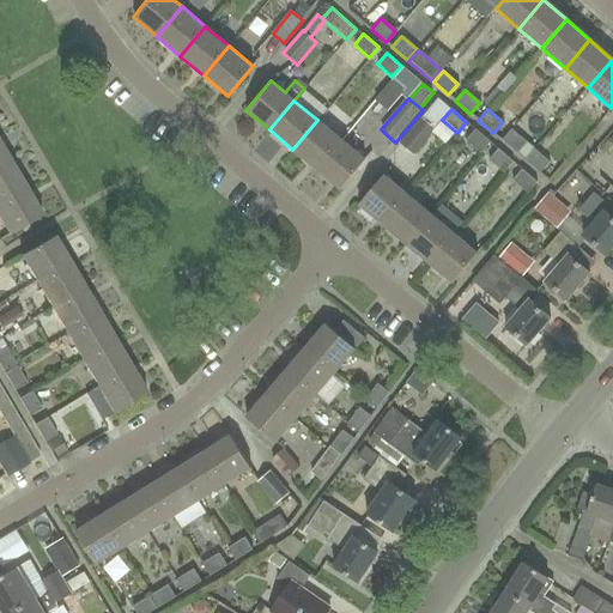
[(317,120),(292,150),(315,169),(340,139),(317,120)]
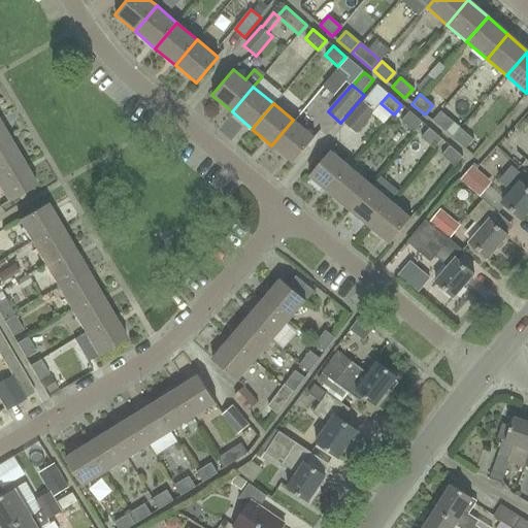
[(356,135),(374,113),(363,104),(344,126),(356,135)]
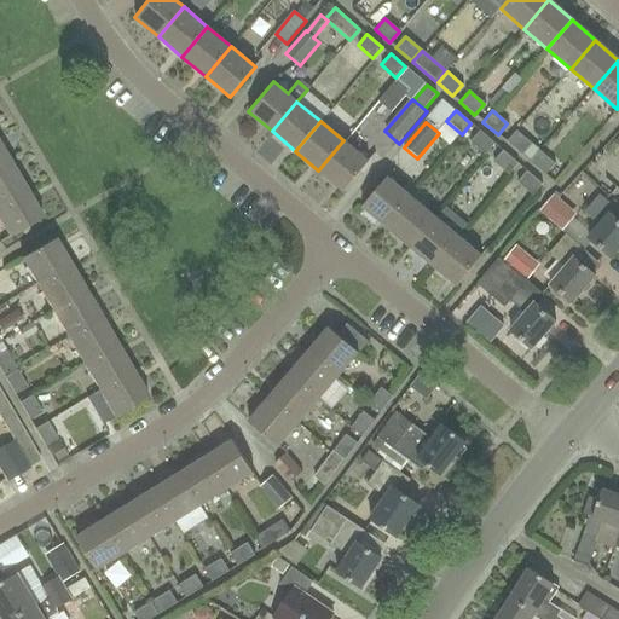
[(485,154),(495,143),(479,129),(469,140),(485,154)]
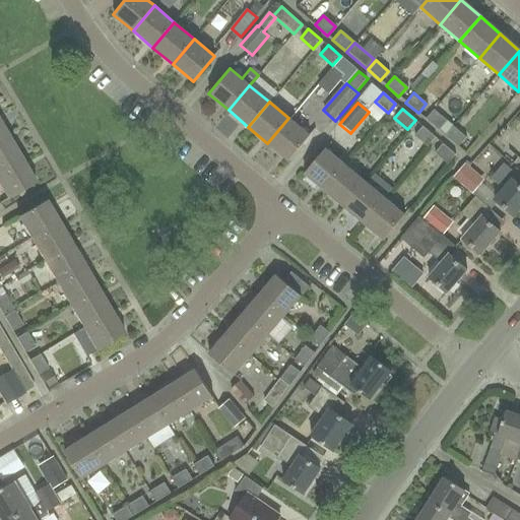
[(438,130),(439,129),(445,121),(433,110),(425,119),(438,130)]
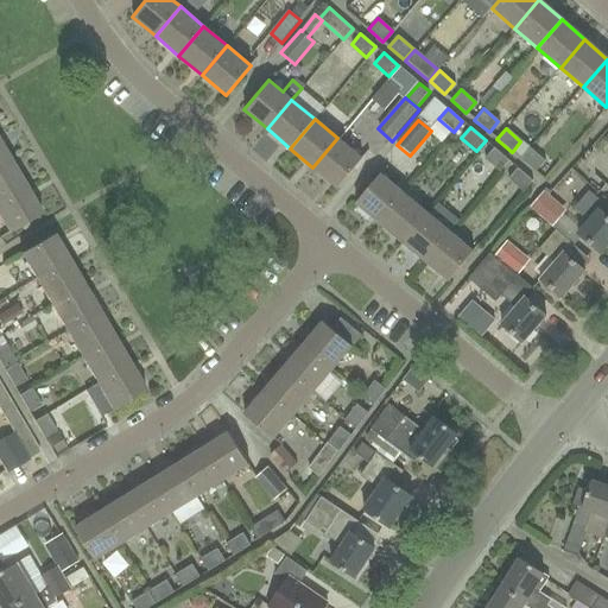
[(0,135),(0,169),(14,160),(0,135)]
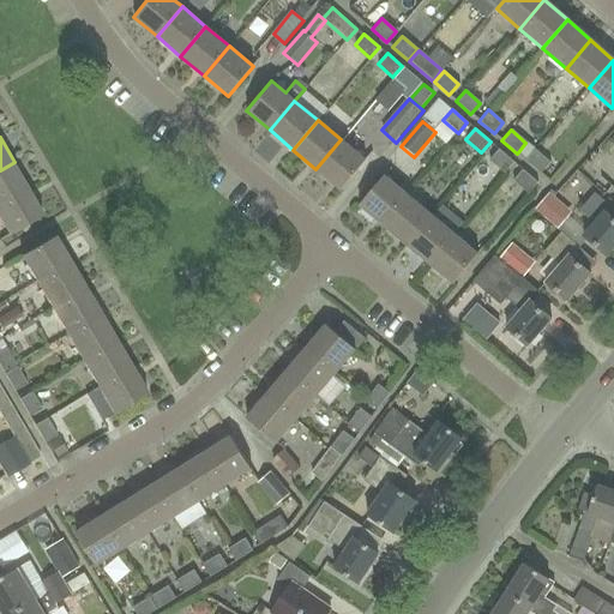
[(341,139),(315,169),(339,188),(365,158),(341,139)]
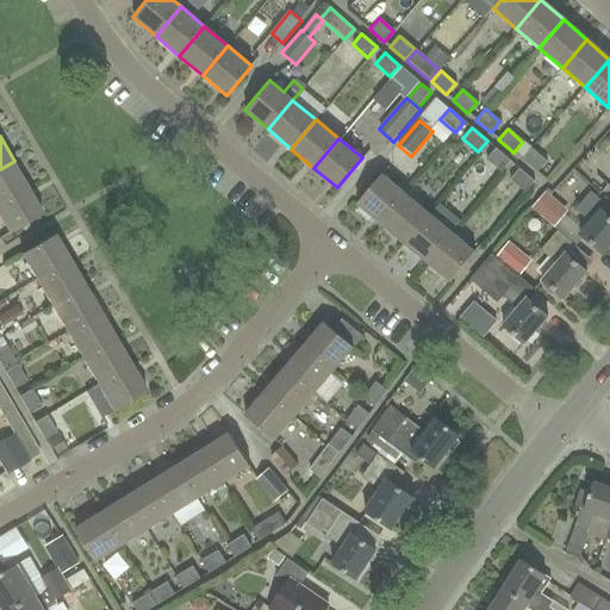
[(500,172),(509,161),(510,161),(495,148),(485,159),(500,172)]
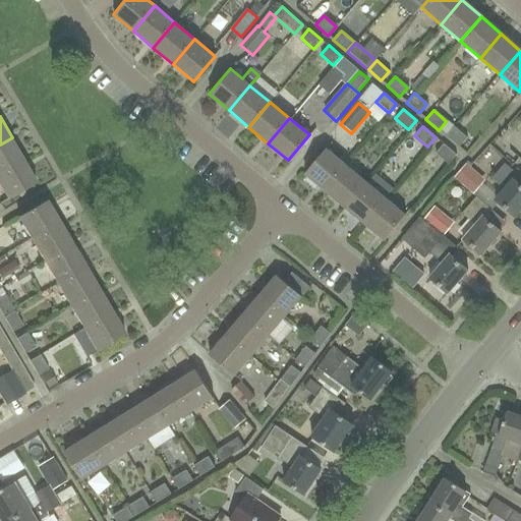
[(458,147),(459,146),(466,137),(453,126),(445,135),(458,147)]
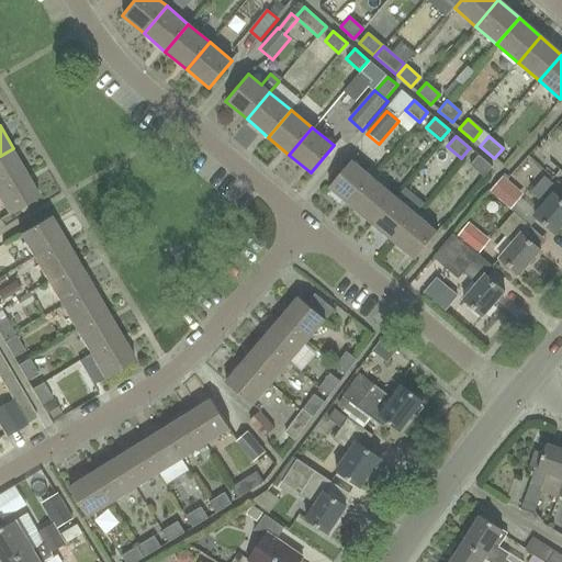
[(13,148),(0,156),(0,188),(27,172),(13,148)]
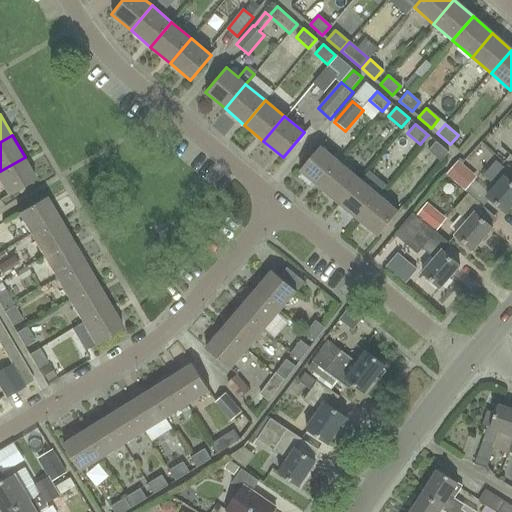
[(440,161),(448,152),(435,141),(427,150),(440,161)]
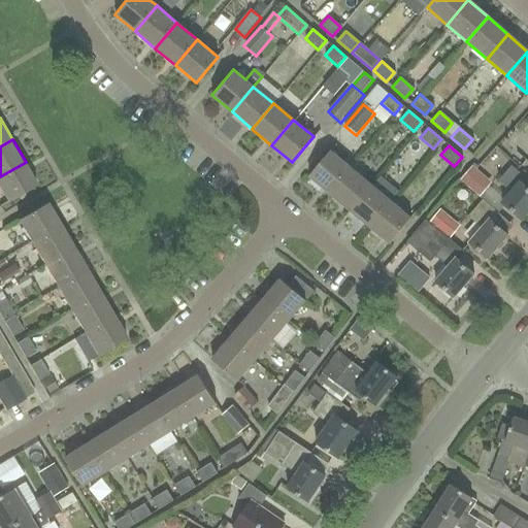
[(329,150),(308,175),(328,192),(350,166),(329,150)]
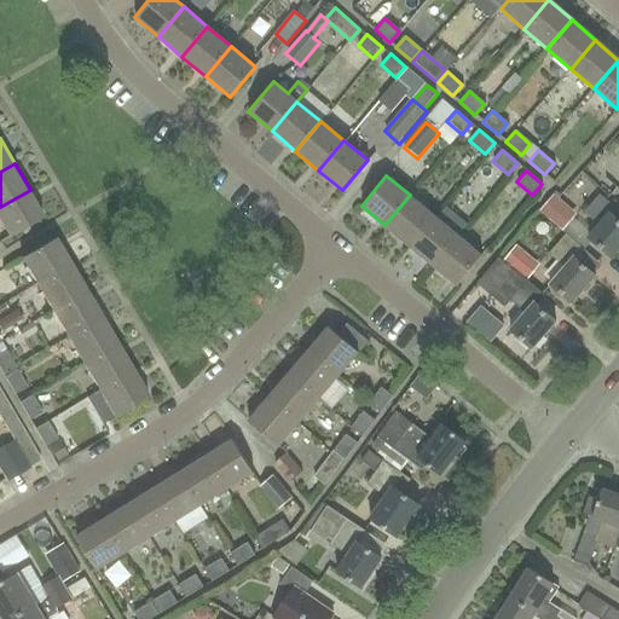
[(30,190),(0,207),(0,215),(12,236),(46,217),(30,190)]
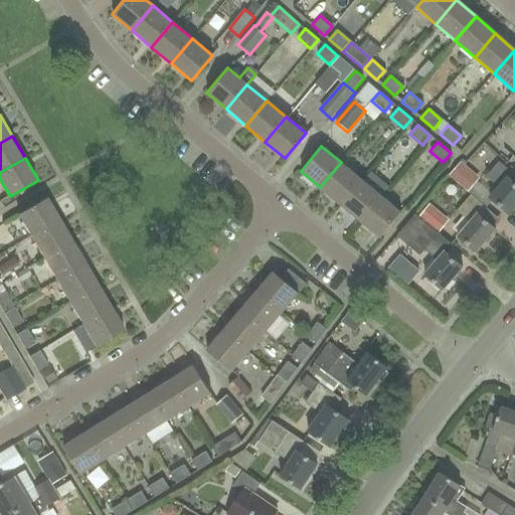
[(341,162),(320,187),(340,204),(361,179),(341,162)]
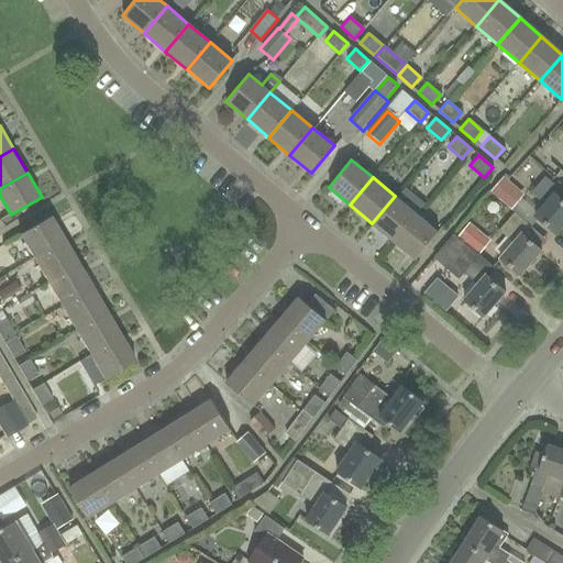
[(556,234),(562,227),(562,200),(555,195),(561,189),(547,177),(532,192),(547,205),(538,213),(536,217),(540,219),(556,234)]
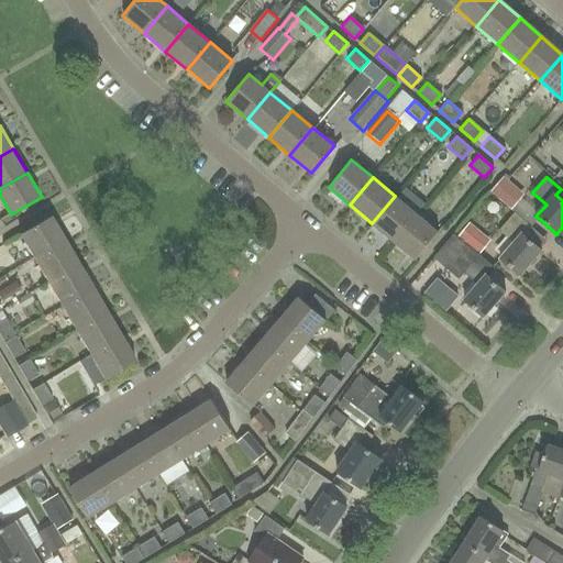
[(536,217),(538,213),(523,200),(527,197),(506,179),(494,195),(515,212),(532,228),(540,219),(536,217)]
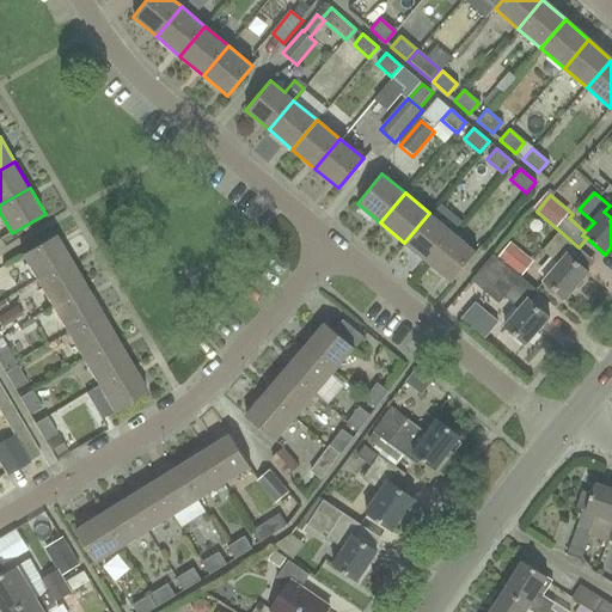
[(429,213),(404,243),(428,262),(453,232),(429,213)]
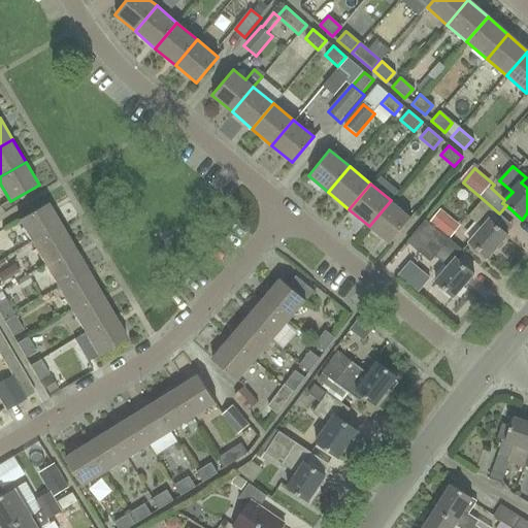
[(492,222),(499,213),(483,199),(468,216),(482,228),(470,241),(490,259),(508,236),(492,222)]
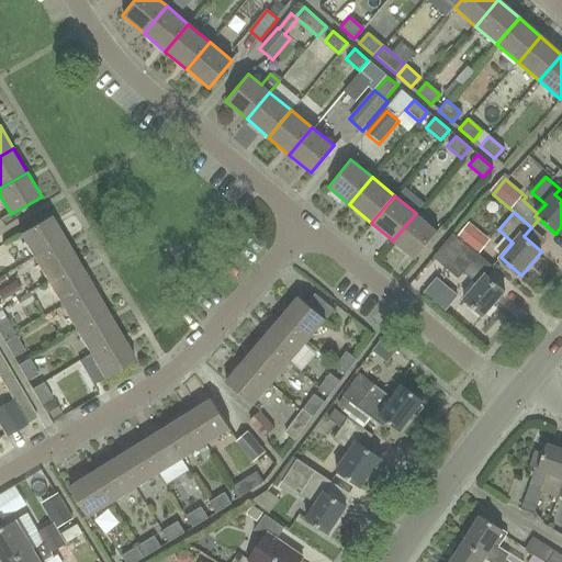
[(416,213),(393,240),(415,259),(437,232),(416,213)]
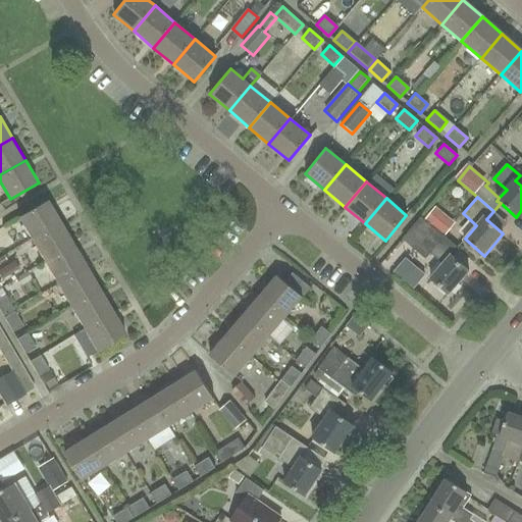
[(49,201),(20,217),(34,240),(62,223),(49,201)]
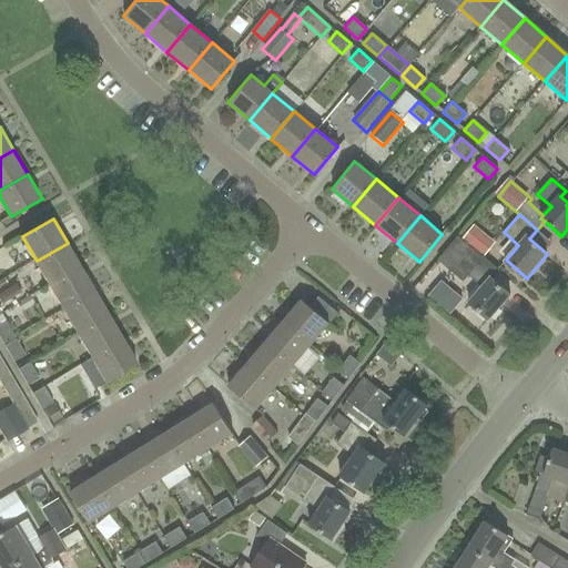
[(463,237),(483,255),(494,243),(473,225),(463,237)]
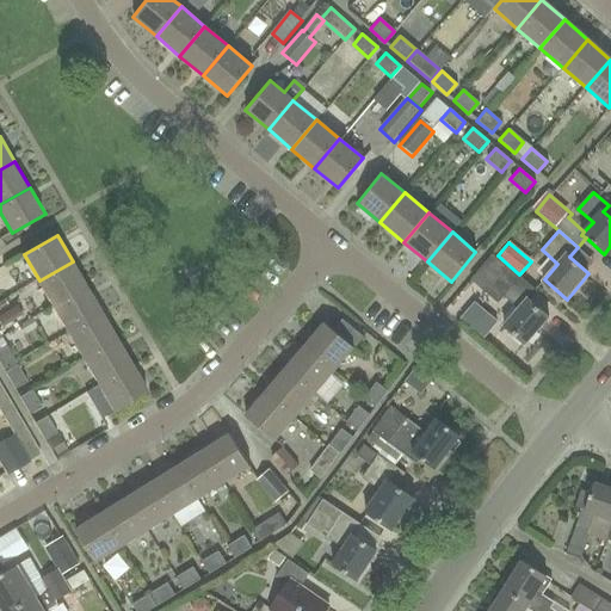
[(520,278),(498,255),(495,254),(474,279),(500,303),(506,296),(520,309),(506,326),(528,345),(550,319),(530,301),(538,292),(522,277),(520,278)]
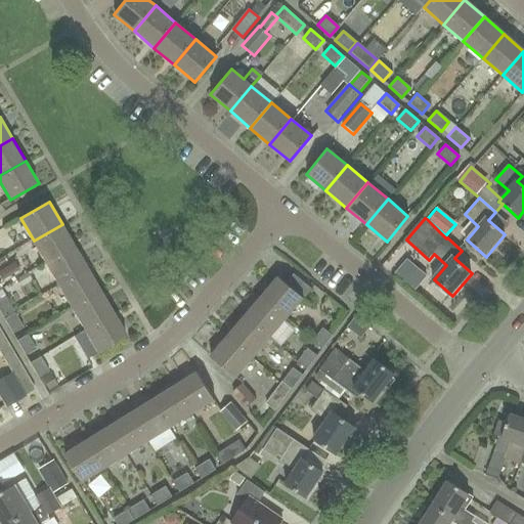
[(62,224),(34,241),(47,263),(76,246),(62,224)]
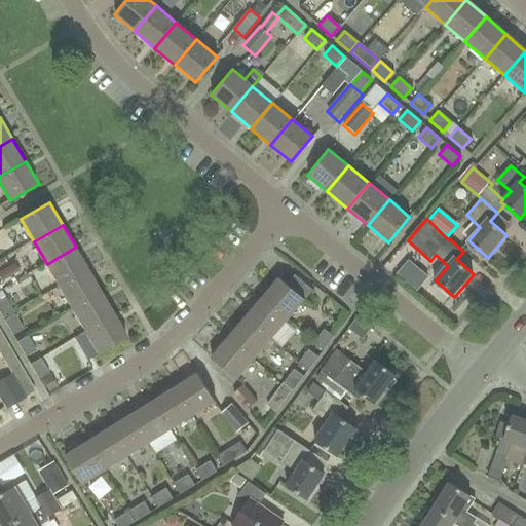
[(76,247),(47,264),(61,287),(89,269),(76,247)]
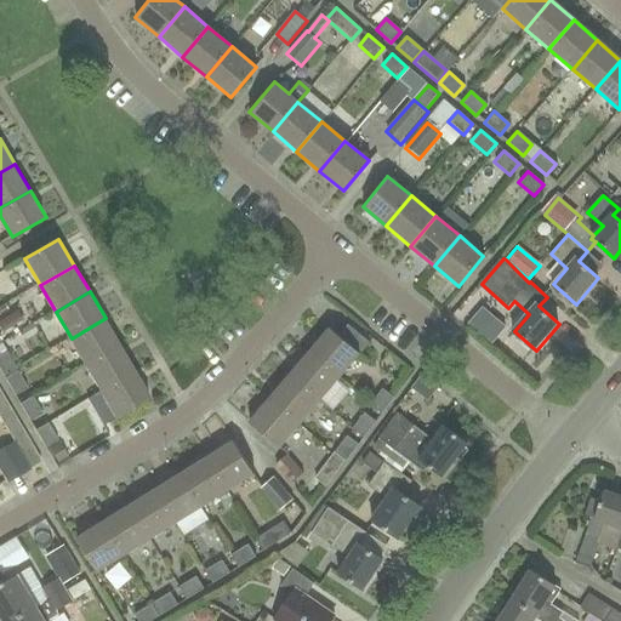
[(18,312),(0,322),(0,326),(4,332),(24,320),(18,312)]
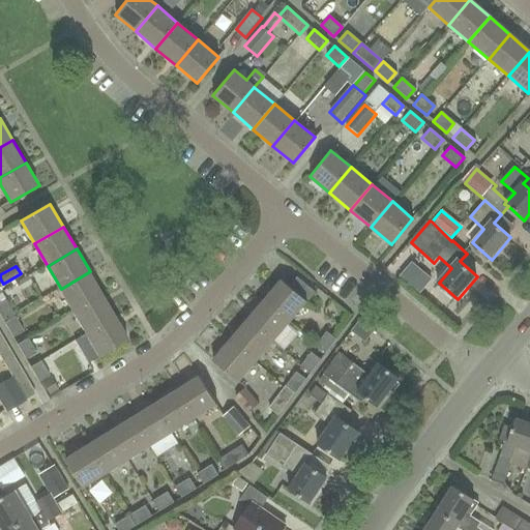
[(90,271),(61,289),(75,312),(104,294),(90,271)]
